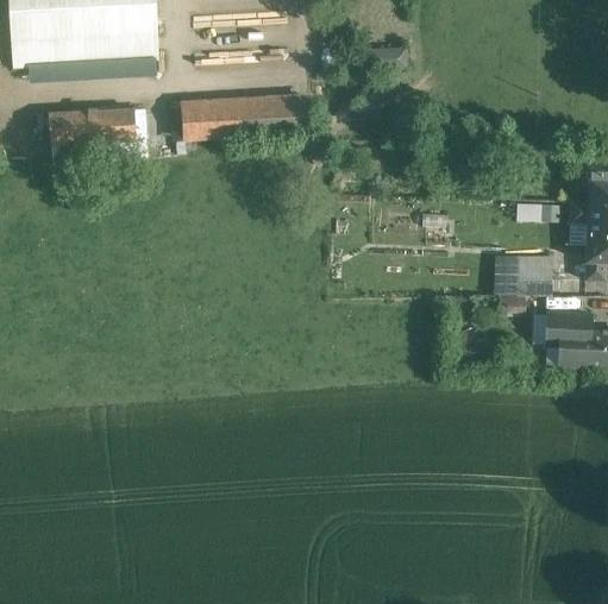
[(8,0),(12,63),(156,55),(152,0),(8,0)]
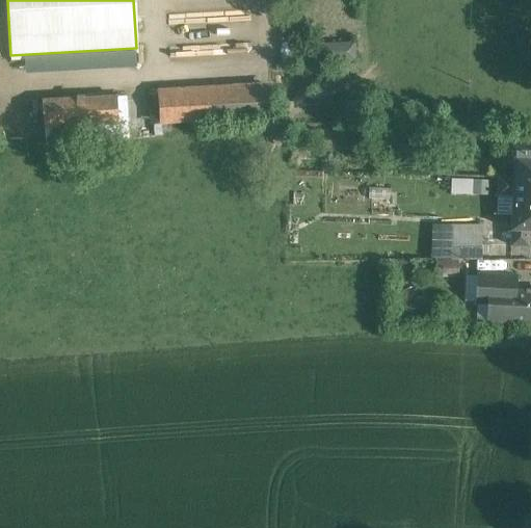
[(353,38),(322,41),(323,58),(354,56),(353,38)]
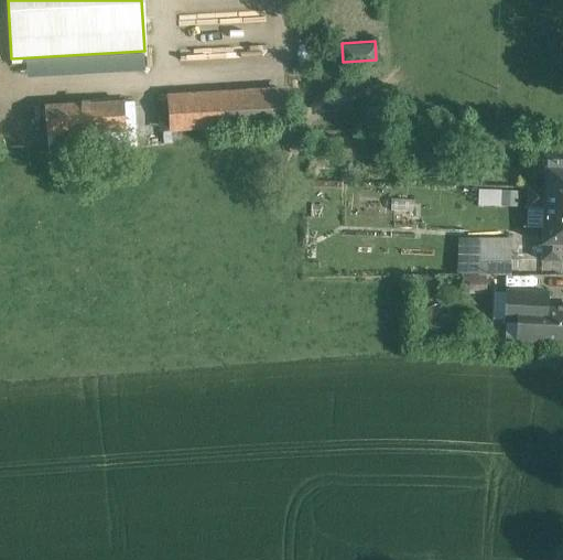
[(285,89),(166,95),(168,125),(287,119),(285,89)]
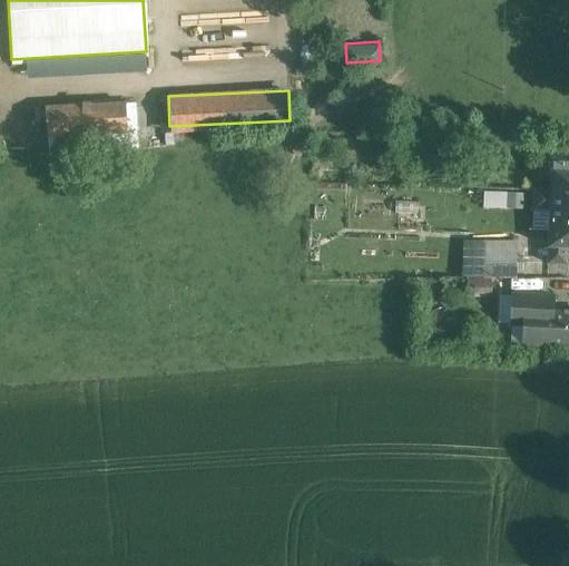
[(125,99),(126,129),(139,128),(137,98),(125,99)]
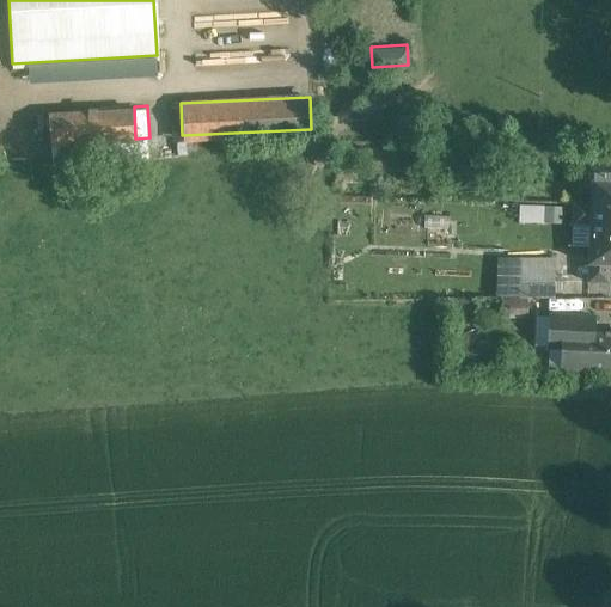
[(93,140),(135,139),(134,106),(48,111),(50,142),(65,142),(93,140)]
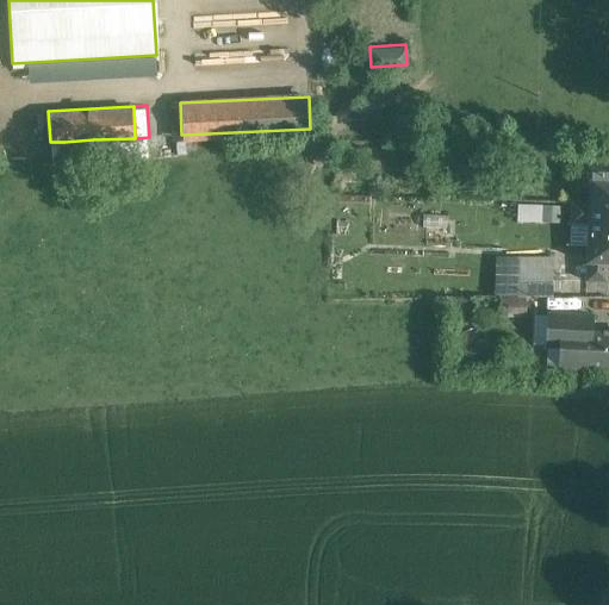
[(41,130),(26,131),(29,160),(42,158),(41,130)]
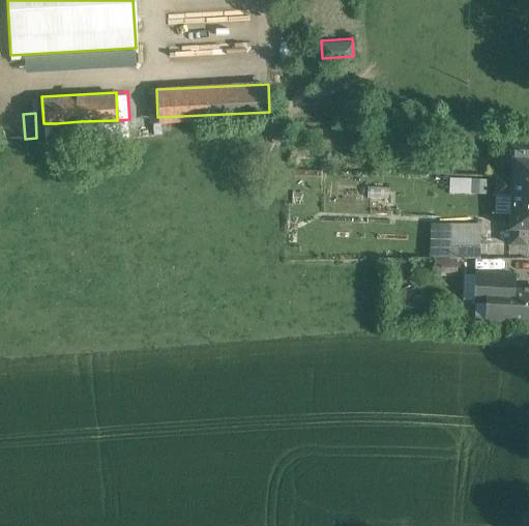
[(117,120),(81,121),(82,137),(118,136),(117,120)]
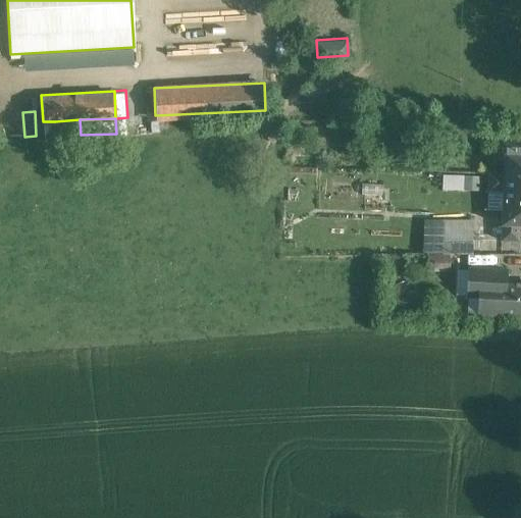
[(424,125),(413,125),(412,138),(424,138),(424,125)]
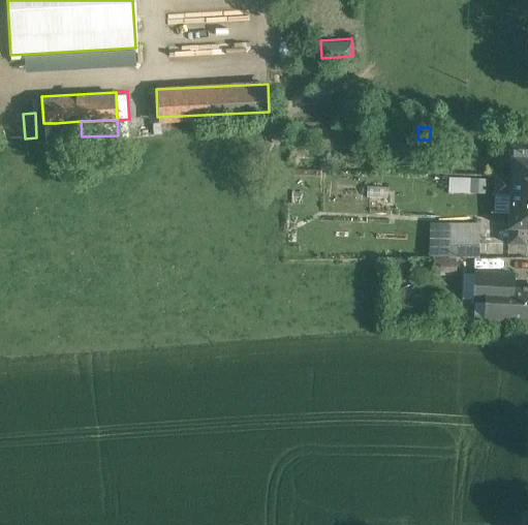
[(527,140),(505,139),(504,160),(510,161),(509,174),(509,178),(527,179),(527,140)]
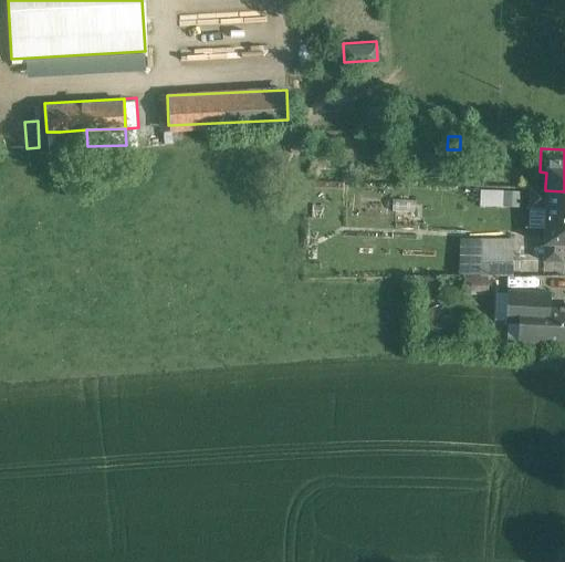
[(481,185),(481,200),(521,201),(521,186),(481,185)]
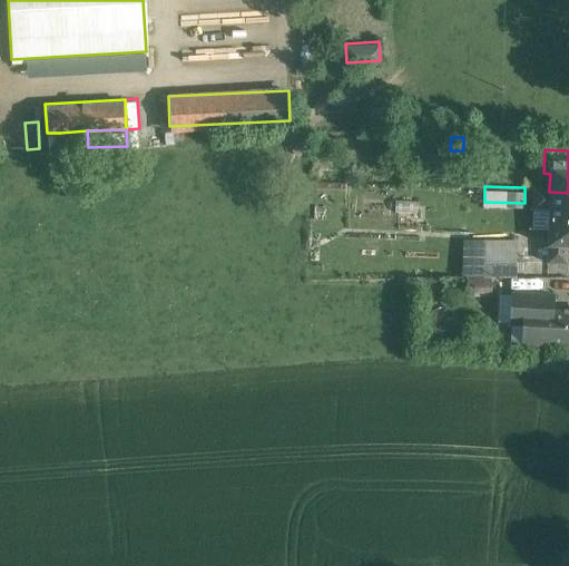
[(549,187),(532,186),(531,216),(568,217),(568,193),(549,192),(549,187)]
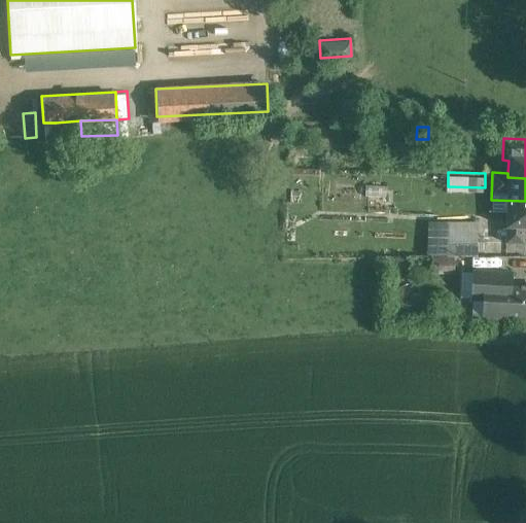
[(525,201),(491,200),(491,209),(506,210),(505,224),(505,240),(523,240),(523,225),(525,224),(525,201)]
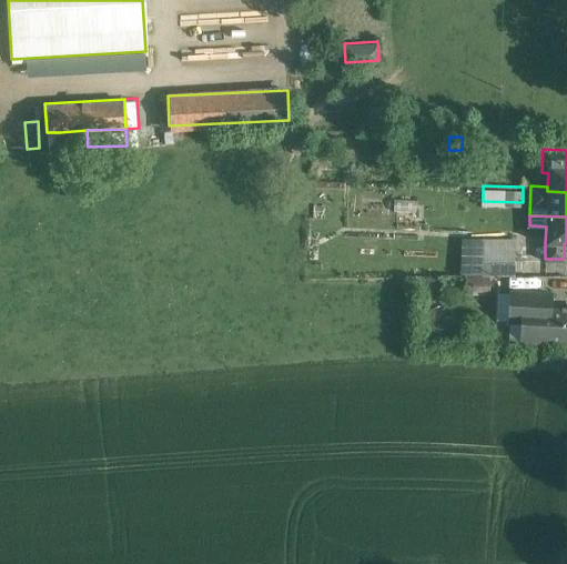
[(483,258),(514,258),(514,237),(482,237),(483,258)]
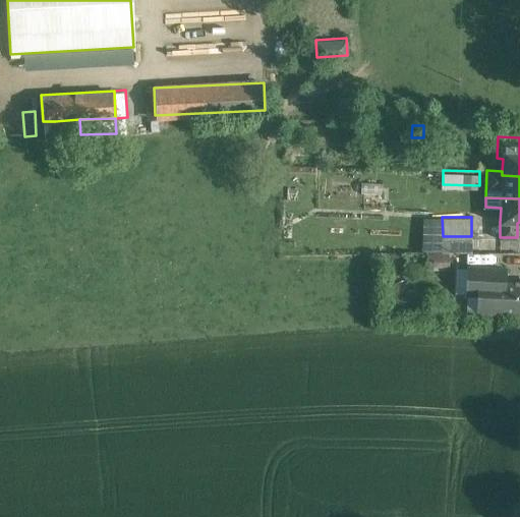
[(471,250),(471,236),(443,236),(441,236),(441,250),(471,250)]
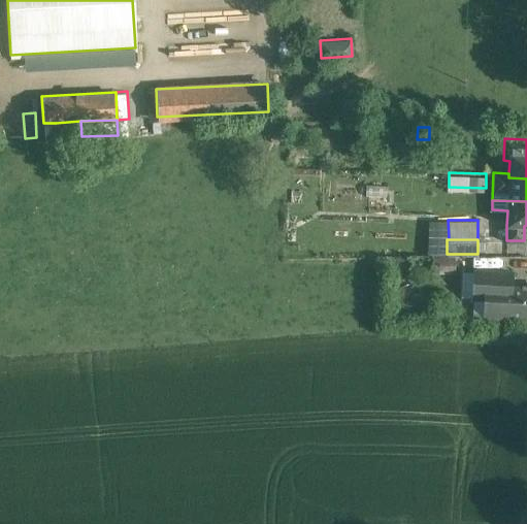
[(511,269),(473,268),(472,296),(485,297),(485,284),(511,285),(511,269)]
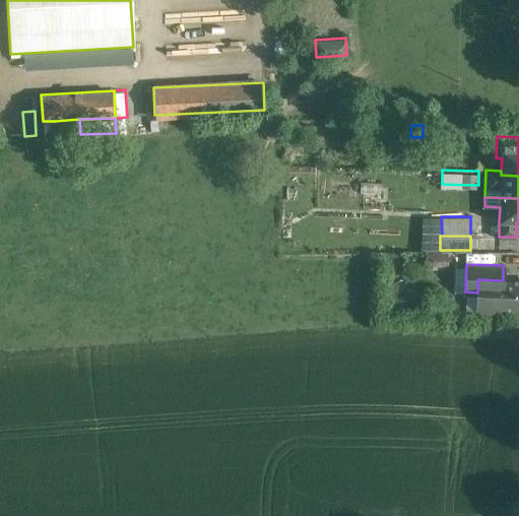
[(518,280),(503,280),(477,279),(477,293),(476,310),(518,312),(518,280)]
